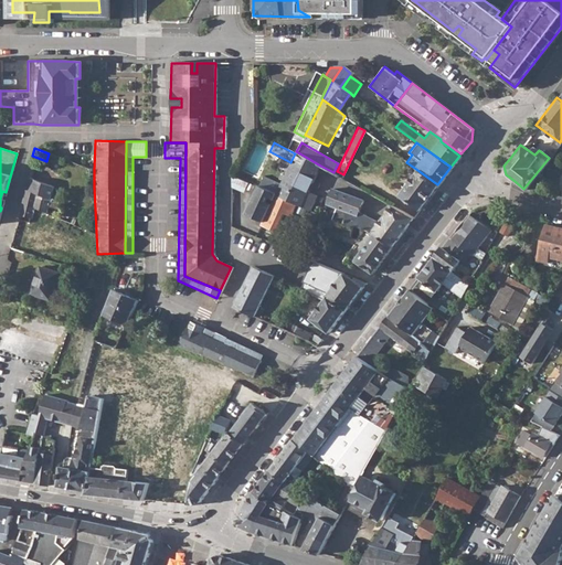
[(290,162),(285,176),(293,179),(296,171),(308,177),(315,162),(296,151),(295,153),(290,162)]
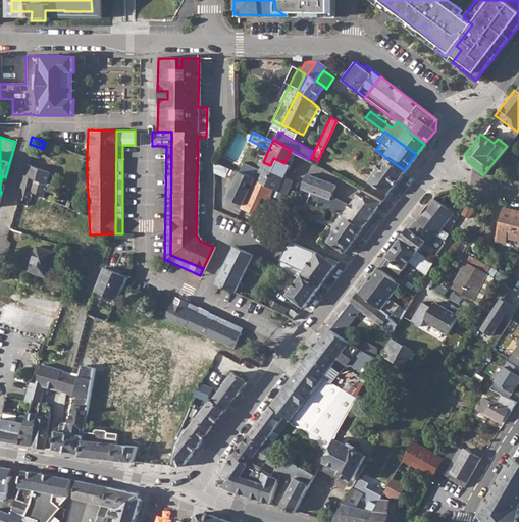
[(385,157),(368,179),(386,194),(402,173),(404,170),(385,157)]
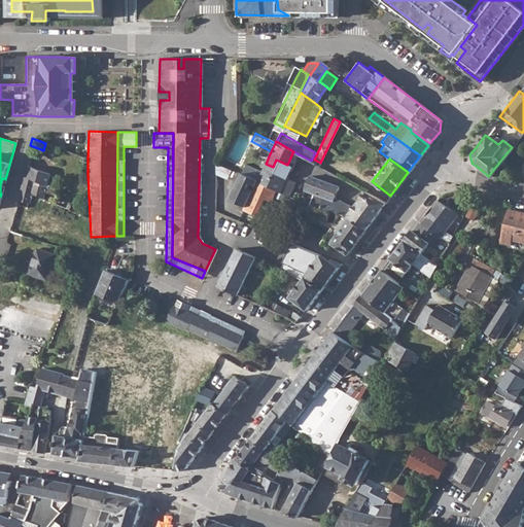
[(245,164),(241,174),(256,180),(260,173),(262,172),(245,164)]
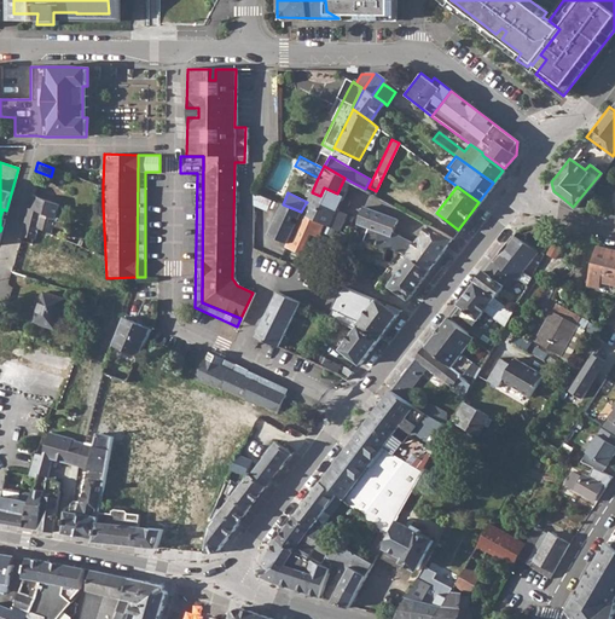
[(29,194),(18,235),(33,239),(36,227),(48,233),(51,226),(62,230),(67,217),(59,214),(62,207),(29,194)]
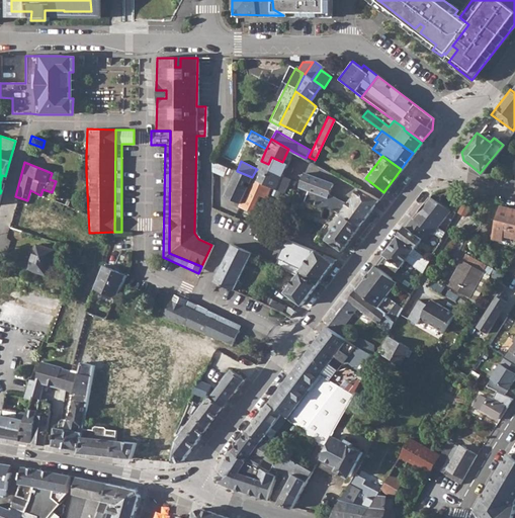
[(231,180),(224,195),(239,202),(252,177),(237,171),(235,170),(231,180)]
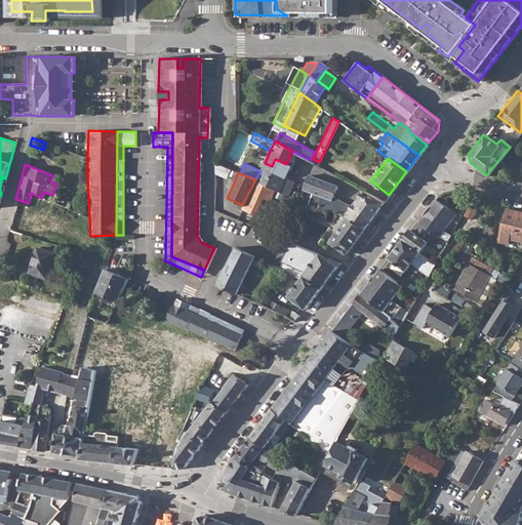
[(259,172),(255,179),(286,195),(296,200),(298,195),(288,191),(292,183),(285,179),(284,179),(282,182),(276,178),(275,180),(259,172)]
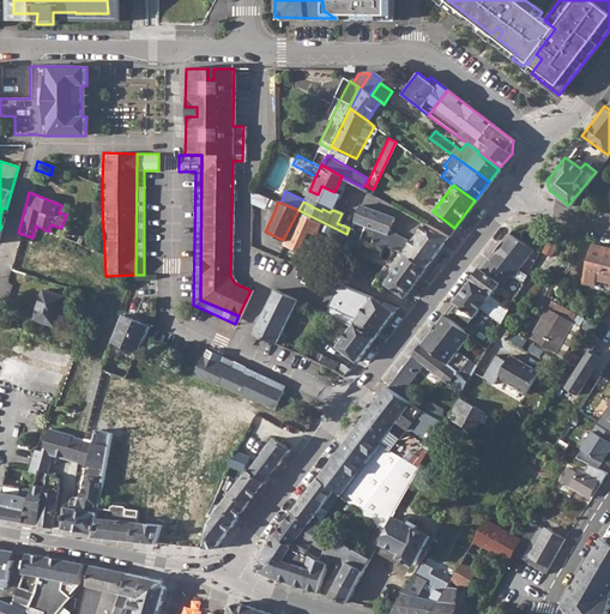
[(375,230),(387,235),(388,230),(393,217),(358,205),(352,221),(375,230)]
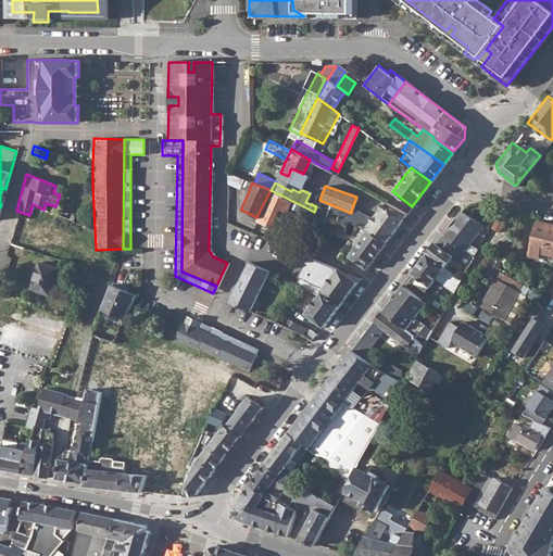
[(256,217),(255,220),(269,227),(279,210),(298,218),(303,206),(271,190),(256,217)]
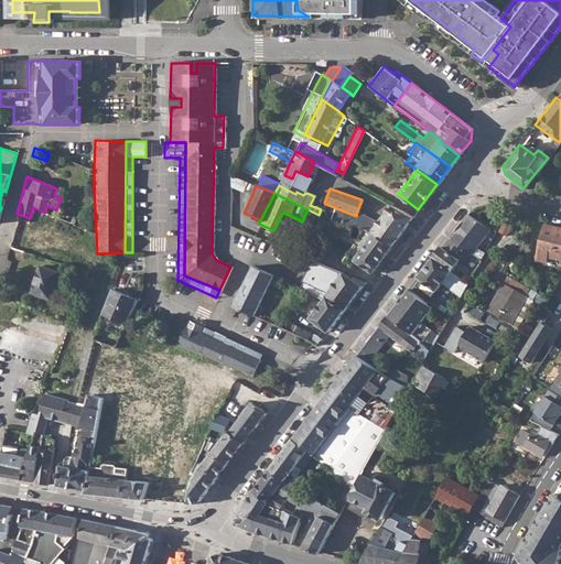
[(377,220),(370,230),(390,245),(399,234),(412,216),(390,204),(377,220)]
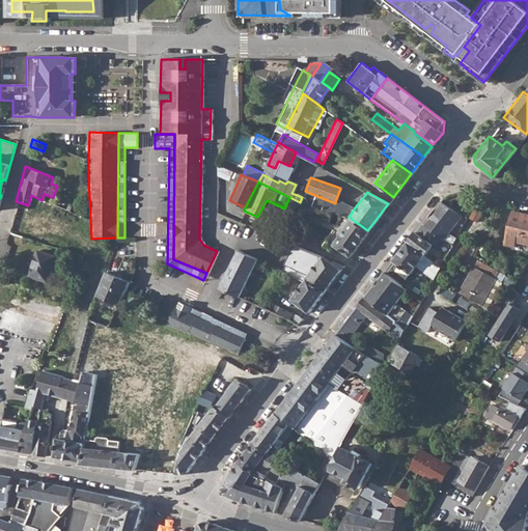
[(324,202),(313,198),(310,206),(323,211),(324,202)]
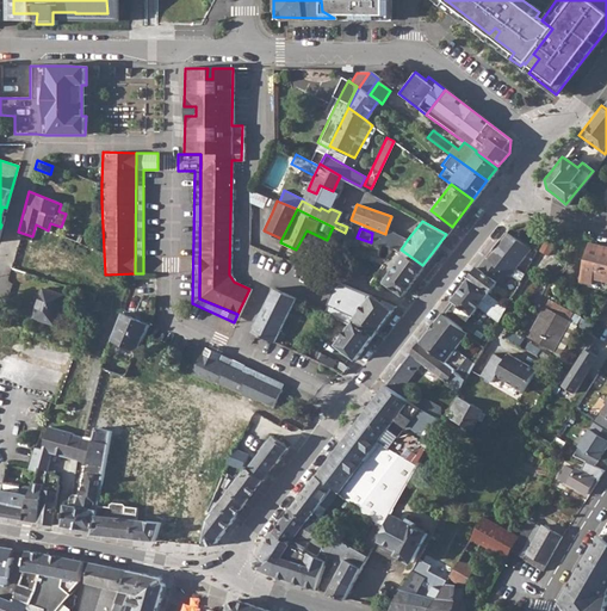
[(385,234),(373,229),(372,233),(371,242),(382,245),(394,248),(401,250),(408,239),(386,229),(385,234)]
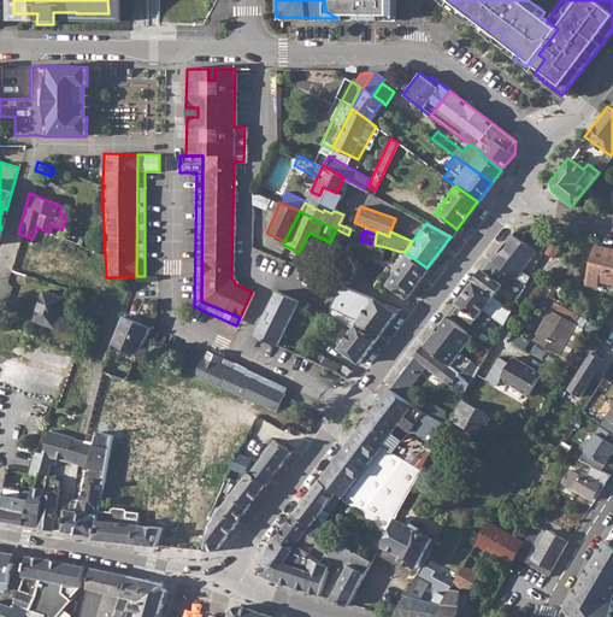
[(508,233),(489,258),(505,271),(507,272),(512,276),(513,277),(532,251),(508,233)]
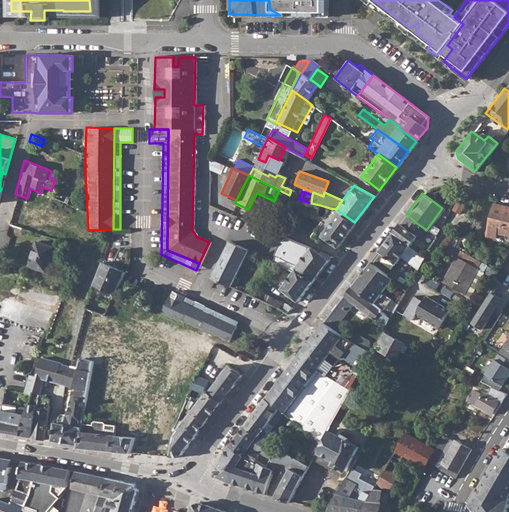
[(52,197),(49,196),(43,210),(62,219),(63,215),(72,218),(77,208),(63,202),(52,197)]
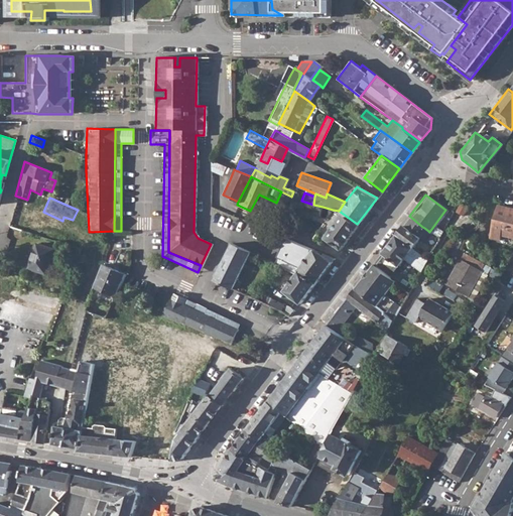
[(461,199),(454,211),(461,215),(468,203),(461,199)]
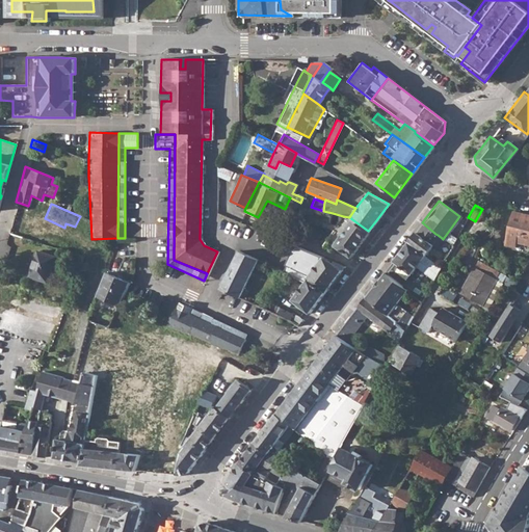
[(311,207),(309,207),(303,221),(310,223),(311,220),(322,223),(321,227),(326,229),(333,213),(323,211),(311,207)]
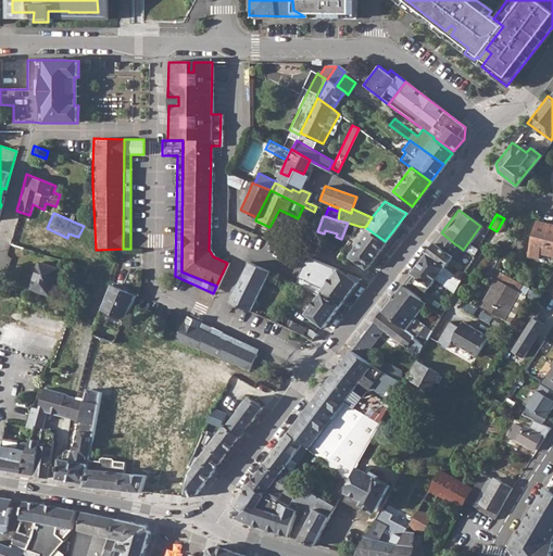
[(552,225),(536,222),(527,255),(536,257),(538,251),(552,254),(552,225)]
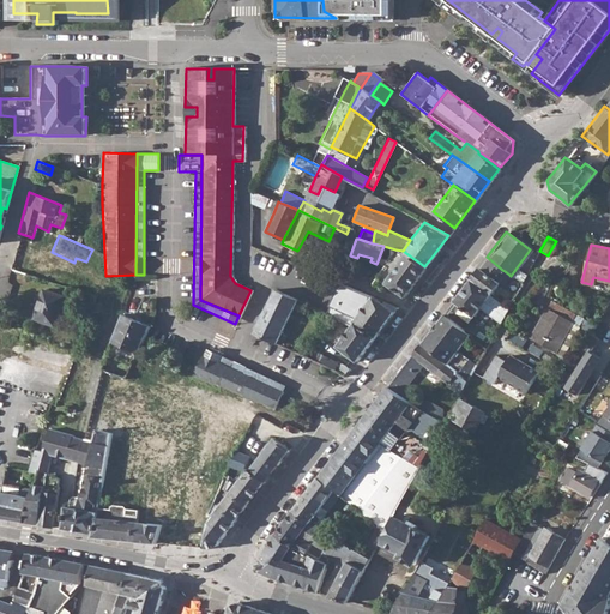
[(14,247),(8,270),(32,277),(38,256),(14,247)]
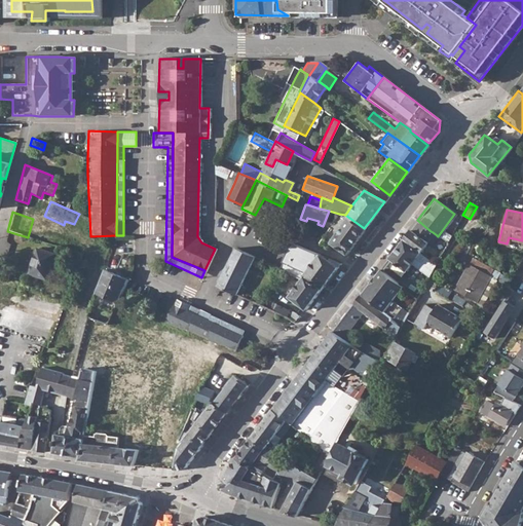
[(339,214),(318,241),(327,246),(330,242),(345,254),(364,228),(345,215),(339,214)]
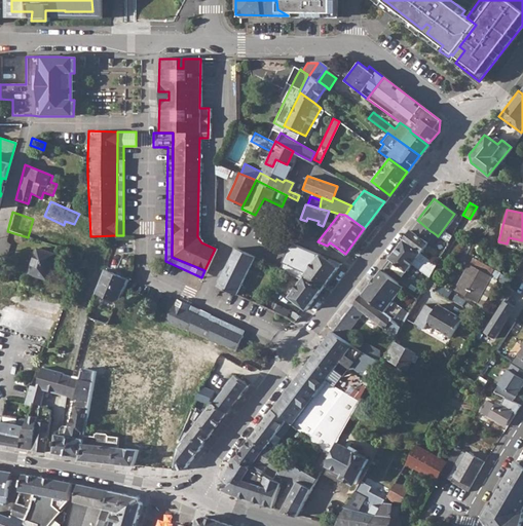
[(53,223),(38,217),(35,224),(50,230),(53,223)]
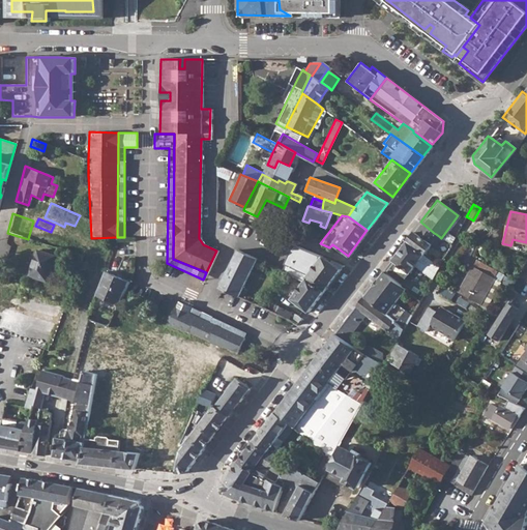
[(420,222),(406,240),(422,254),(429,245),(430,244),(429,243),(436,234),(434,233),(420,222)]
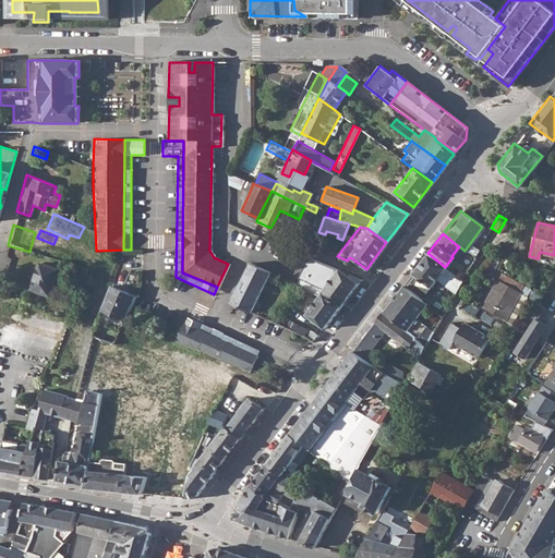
[(427,253),(412,273),(414,275),(409,282),(424,293),(435,279),(453,293),(460,280),(444,267),(445,267),(427,253)]
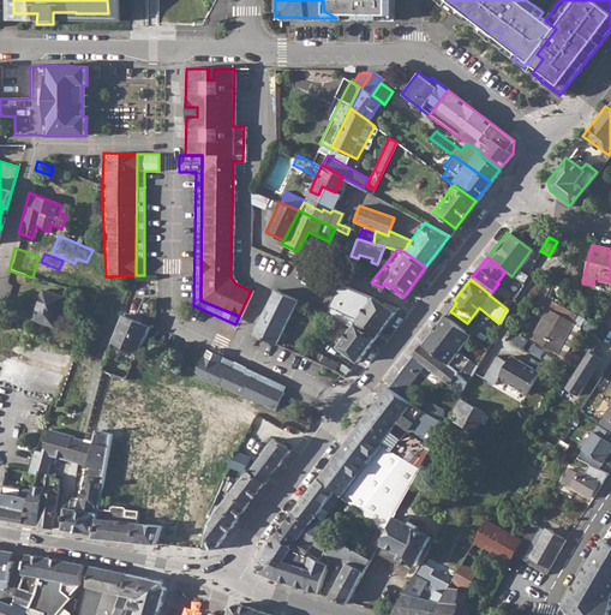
[(42,290),(31,318),(53,327),(63,297),(42,290)]
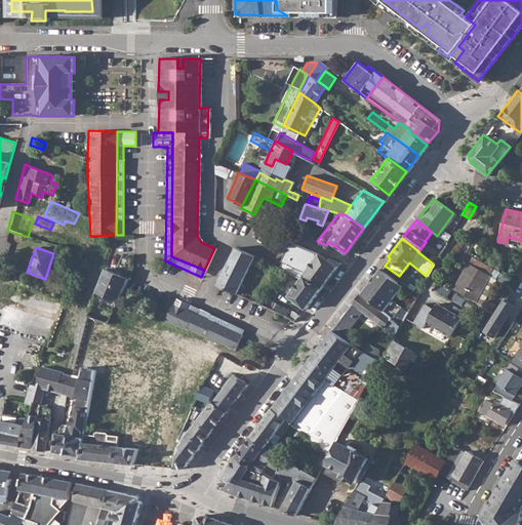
[(234,247),(215,284),(235,293),(253,256),(234,247)]
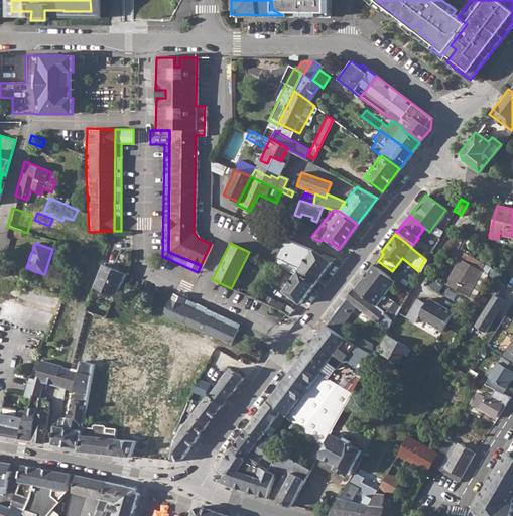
[(282,259),(277,266),(294,273),(296,271),(312,283),(321,273),(330,261),(314,250),(300,244),(286,260),(282,259)]
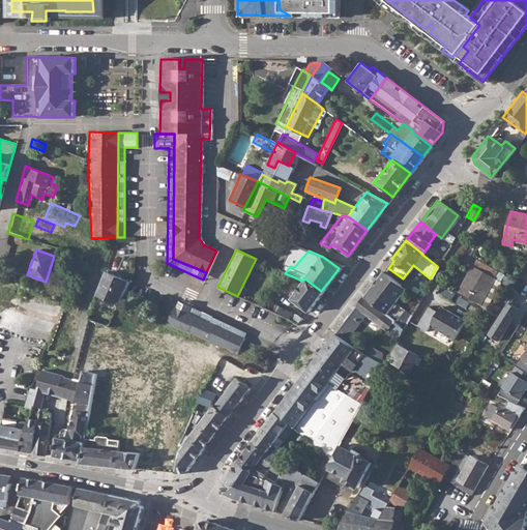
[(481,296),(496,270),(474,259),(456,292),(477,303),(481,296)]
